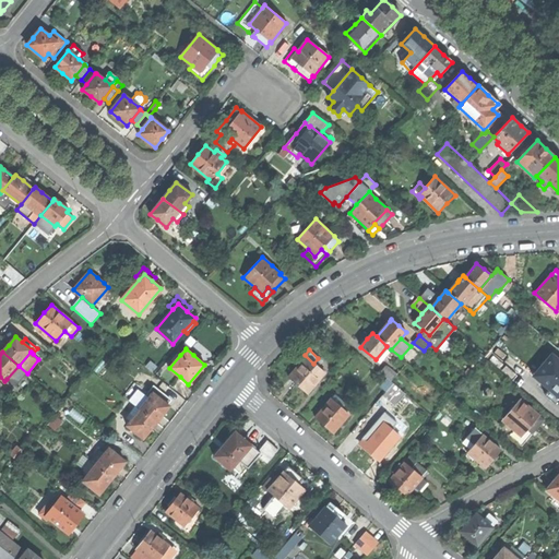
[(533,376),(537,379),(556,357),(551,354),(533,376)]
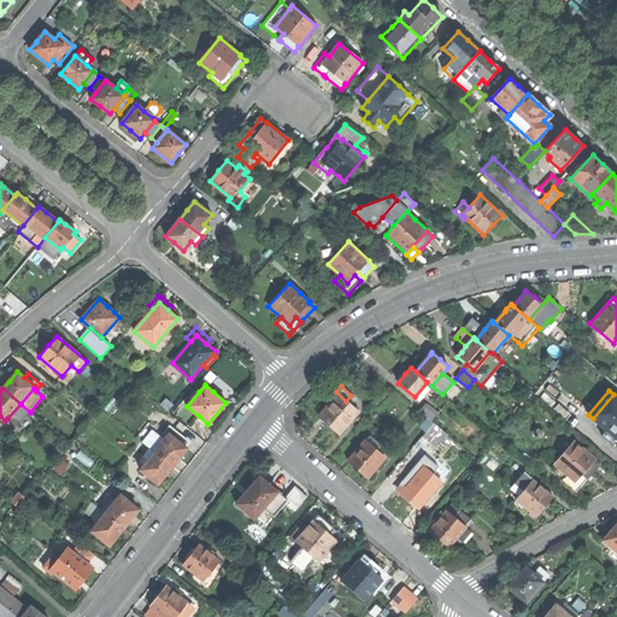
[(359,411),(346,401),(336,392),(333,395),(334,397),(318,416),(325,423),(340,434),(359,411)]
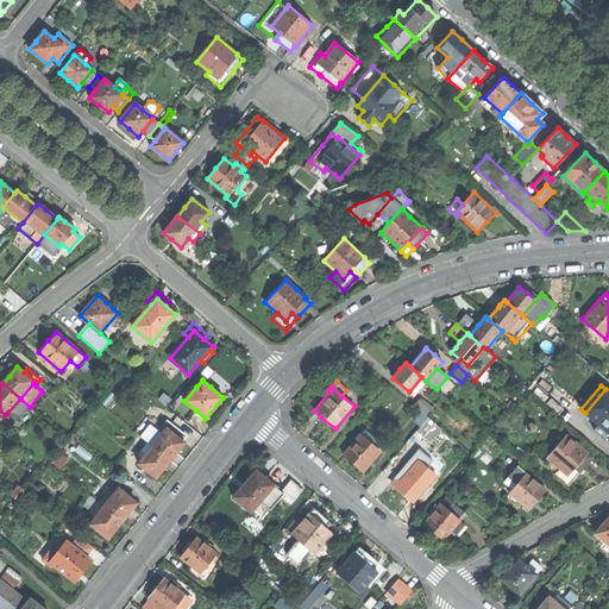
[(597,424),(608,433),(608,393),(606,389),(585,413),(597,424)]
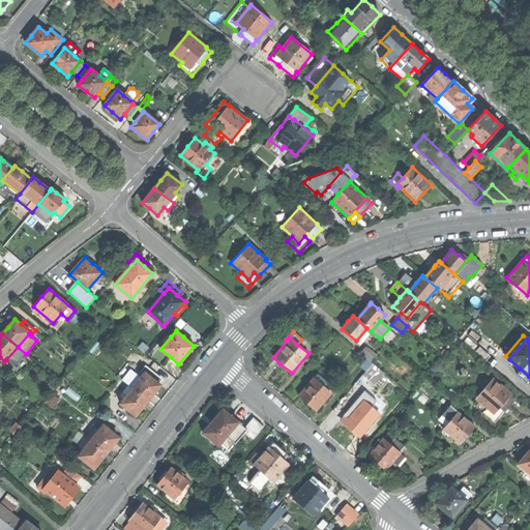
[(148,347),(142,343),(138,349),(143,352),(148,347)]
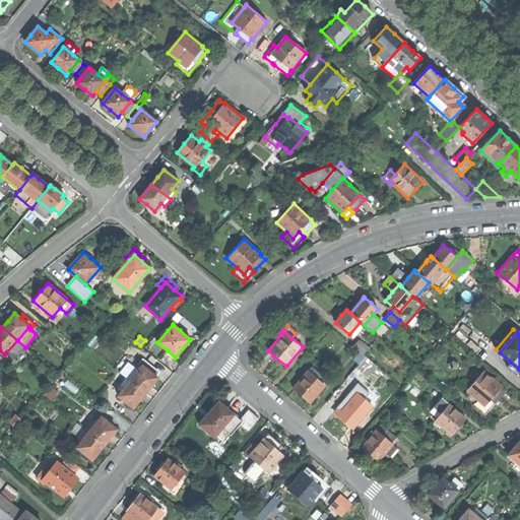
[(25,347),(17,340),(6,352),(15,360),(25,347)]
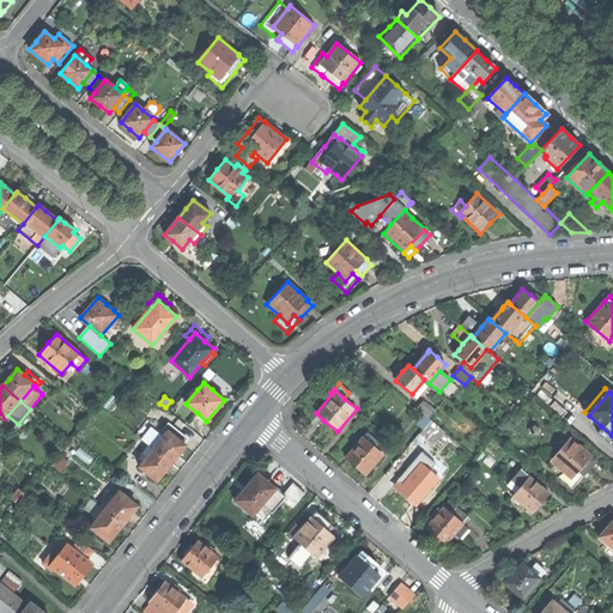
[(424,414),(430,419),(436,412),(424,401),(418,408),(424,414)]
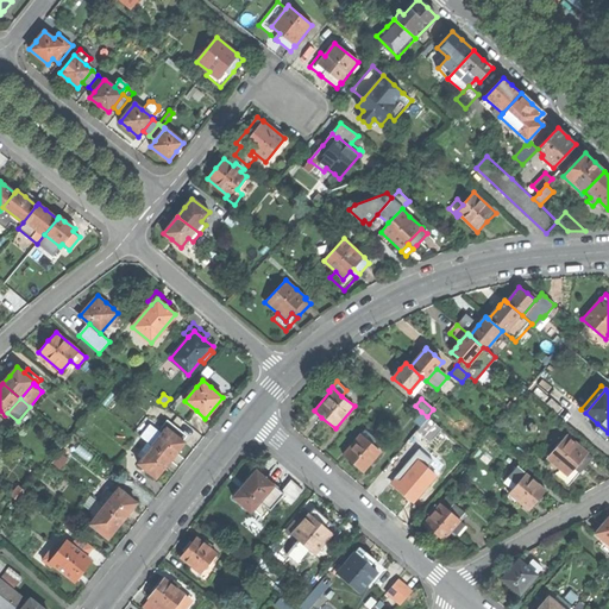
[(414,421),(420,427),(428,418),(427,416),(421,412),(414,421)]
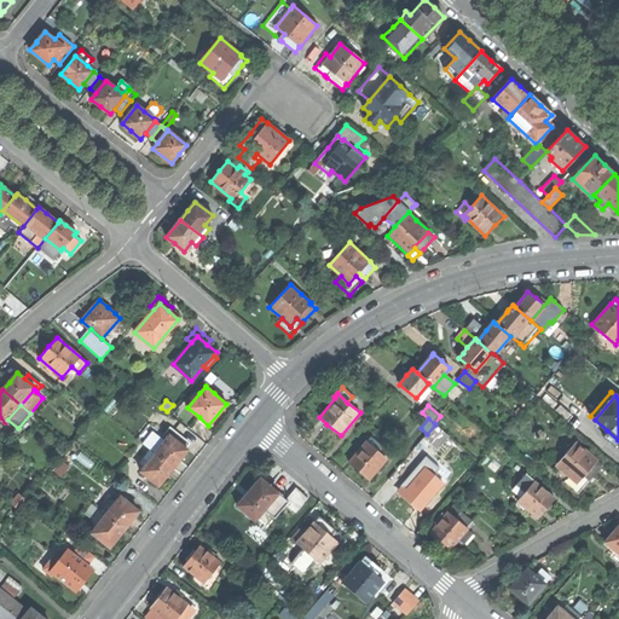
[(149,424),(138,439),(145,445),(154,433),(156,431),(149,424)]
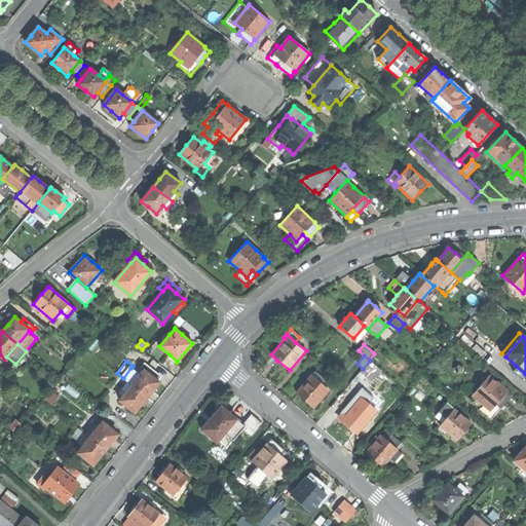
[(366,378),(376,366),(370,361),(363,369),(360,372),(366,378)]
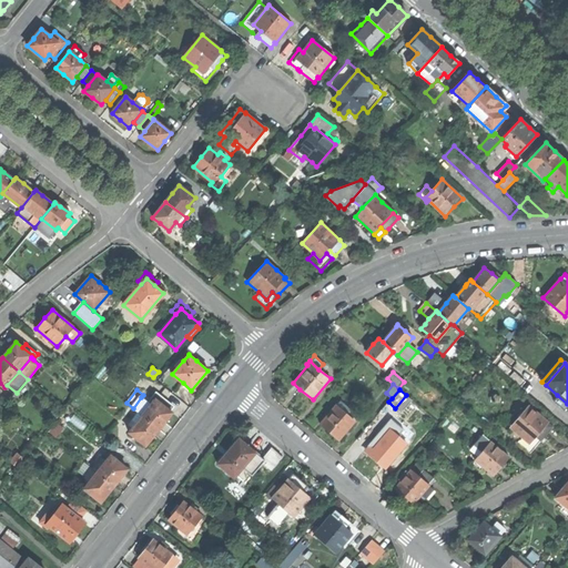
[(156,392),(149,402),(152,404),(155,399),(170,412),(174,406),(156,392)]
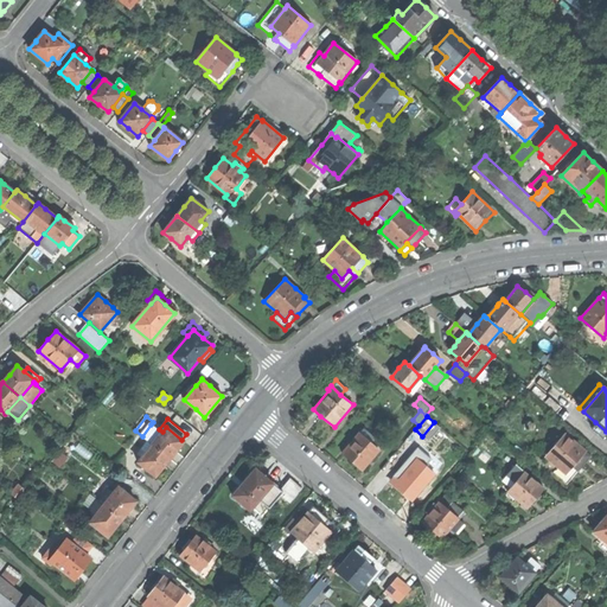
[(441,428),(434,422),(422,436),(429,441),(441,428)]
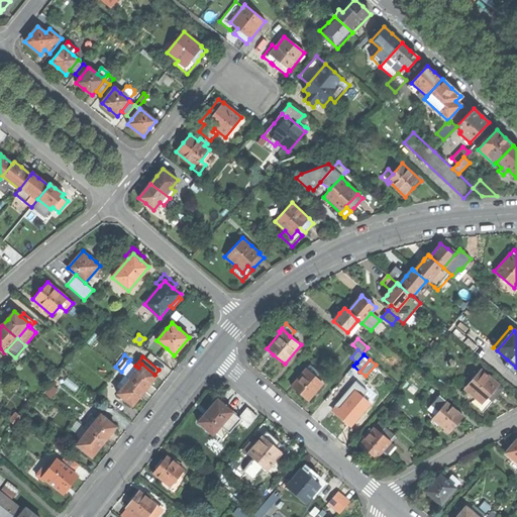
[(515,375),(516,372),(516,368),(507,359),(503,364),(509,369),(515,375)]
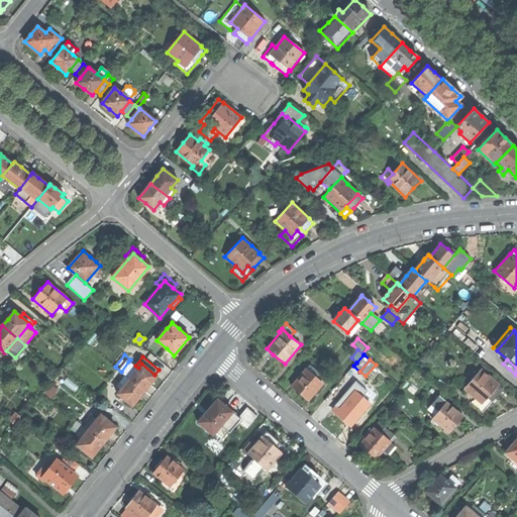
[(133,366),(128,362),(121,372),(125,375),(133,366)]
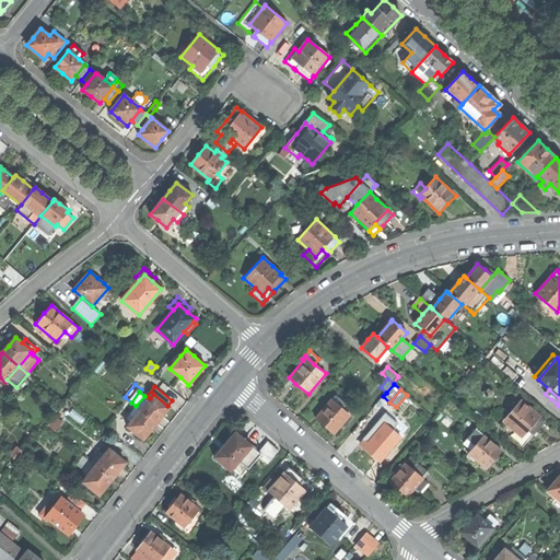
[(150,398),(140,410),(156,423),(164,415),(170,407),(167,406),(153,394),(150,398)]
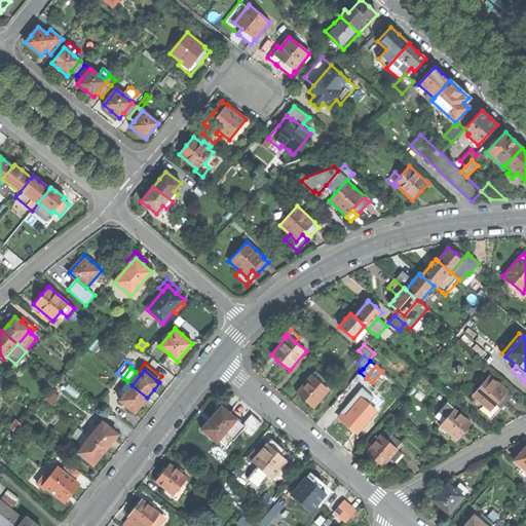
[(127,381),(132,385),(141,374),(138,372),(137,371),(136,372),(127,381)]
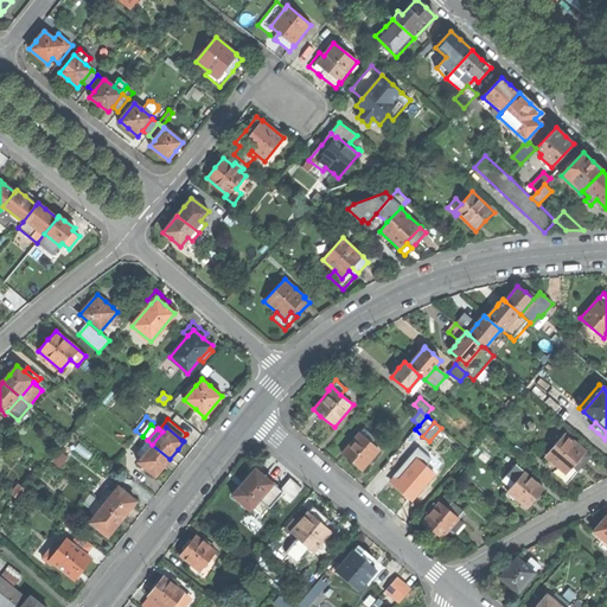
[(359,433),(368,440),(371,435),(363,429),(359,433)]
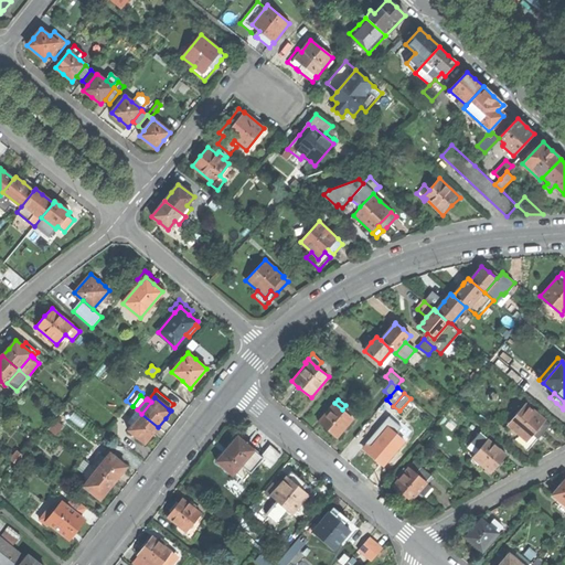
[(342,409),(334,403),(319,423),(326,428),(337,437),(344,428),(353,418),(342,409)]
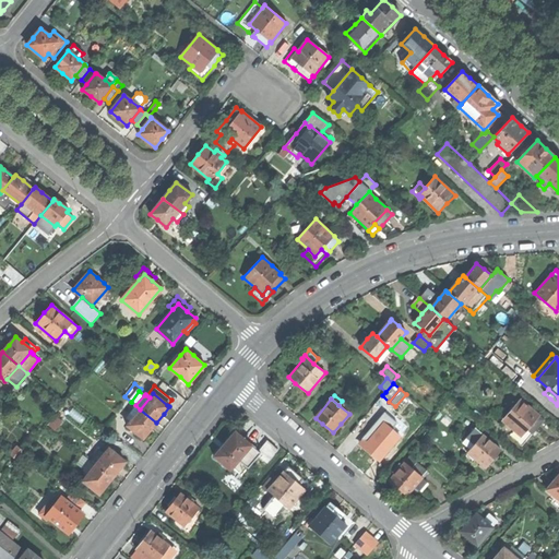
[(521,400),(502,420),(514,430),(510,436),(522,445),(534,432),(543,421),(544,420),(539,416),(539,415),(521,400)]
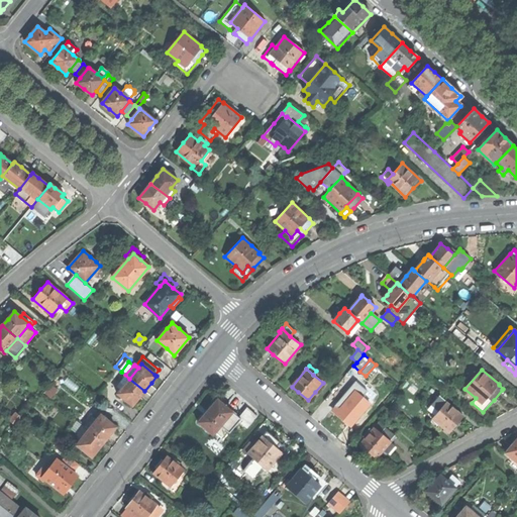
[(120,390),(129,379),(125,375),(116,386),(120,390)]
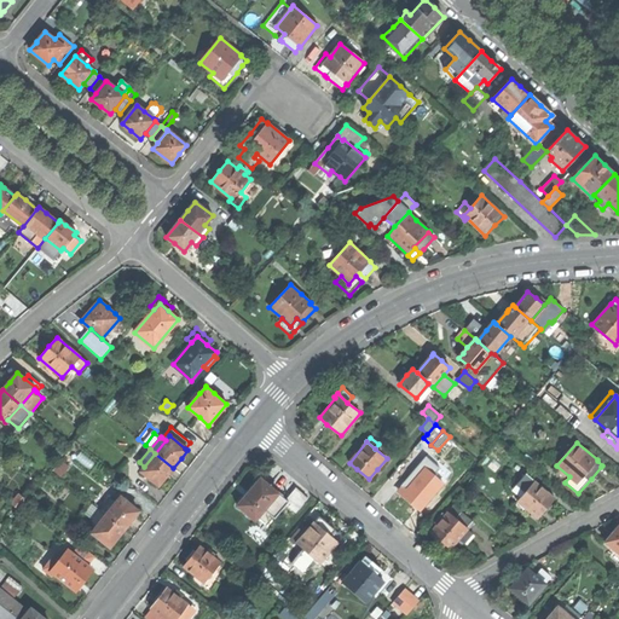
[(173,468),(155,453),(144,467),(140,472),(158,486),(166,476),(173,468)]
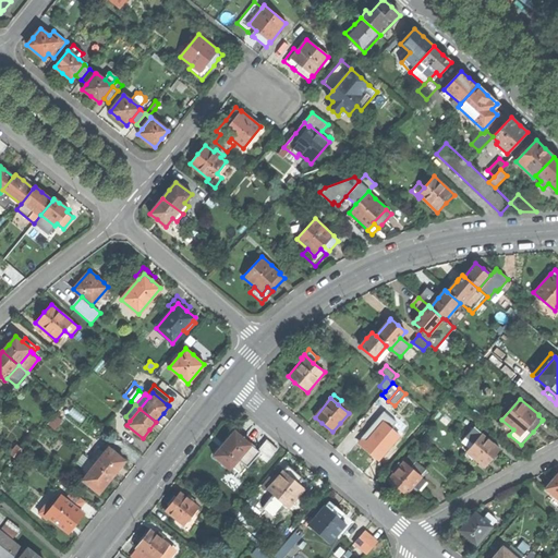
[(383,421),(398,434),(404,425),(386,410),(361,439),(364,441),(365,439),(366,440),(383,421)]
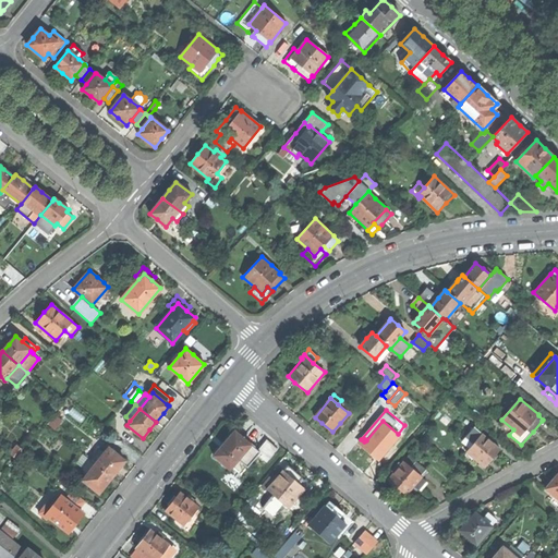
[(48,424),(55,429),(61,421),(56,415),(48,424)]
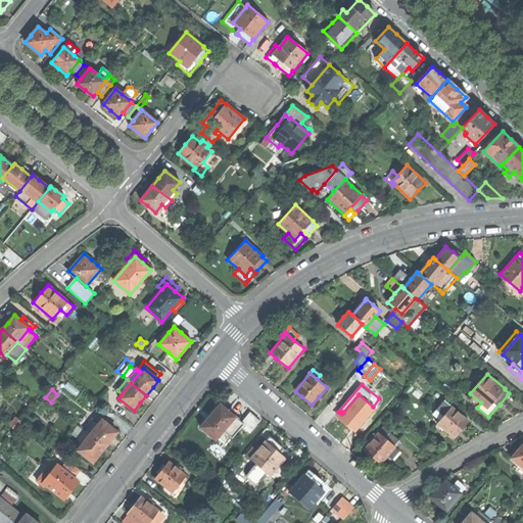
[(341,414),(338,412),(335,415),(338,418),(354,432),(375,409),(373,407),(359,394),(343,413),(342,412),(341,414)]
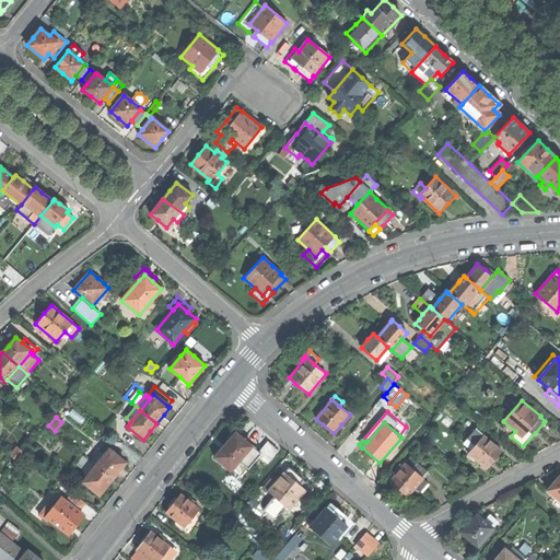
[(468,454),(465,458),(473,465),(477,461),(487,469),(493,461),(502,451),(476,430),(465,443),(471,450),(468,454)]
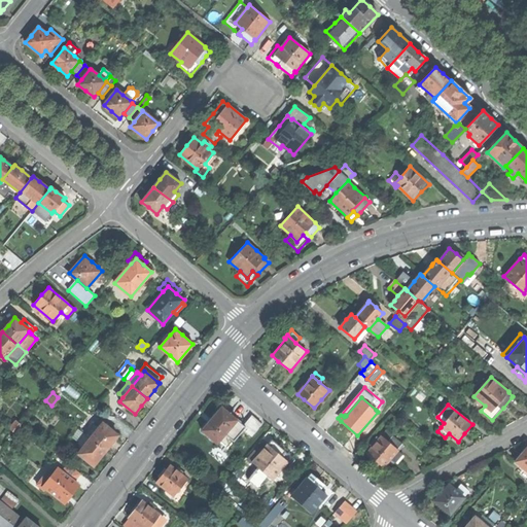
[(208,424),(202,430),(217,443),(219,441),(227,448),(244,429),(245,427),(243,425),(222,408),(212,419),(210,421),(208,424)]
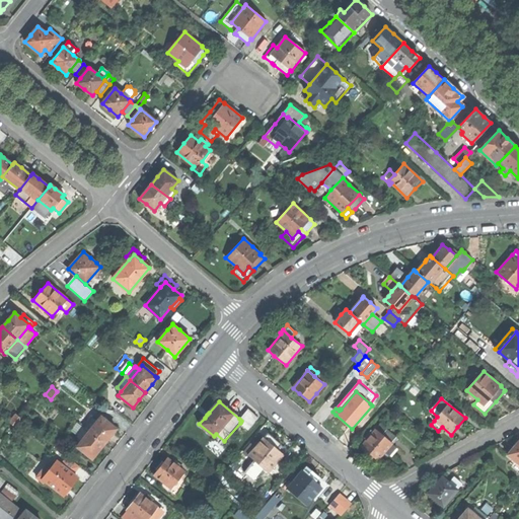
[(241,421),(240,423),(241,424),(247,429),(257,417),(249,411),(247,410),(239,419),(241,421)]
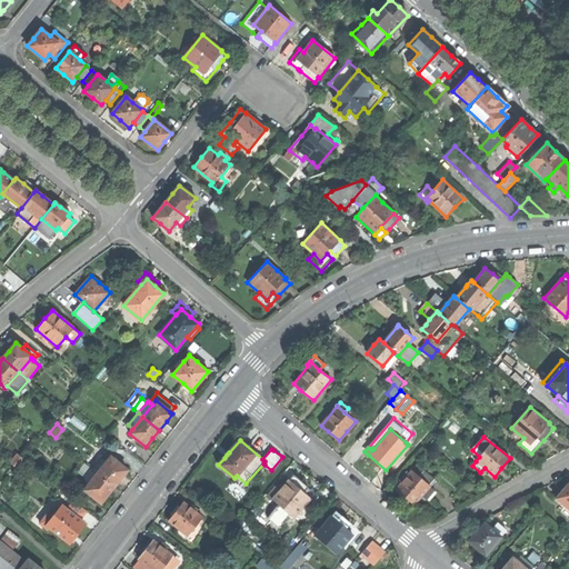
[(23,458),(17,453),(9,462),(15,467),(23,458)]
